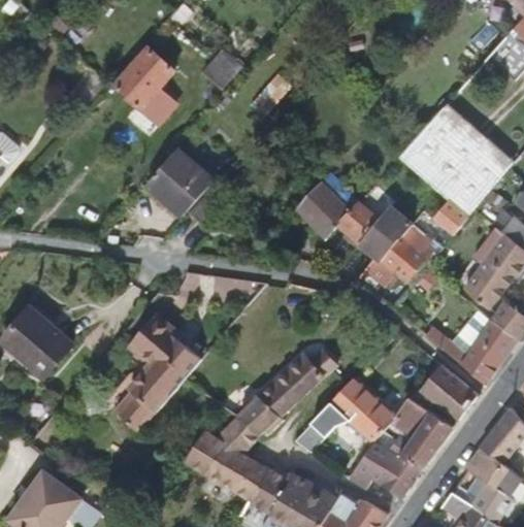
[(34,17),(14,0),(7,8),(28,25),(34,17)]
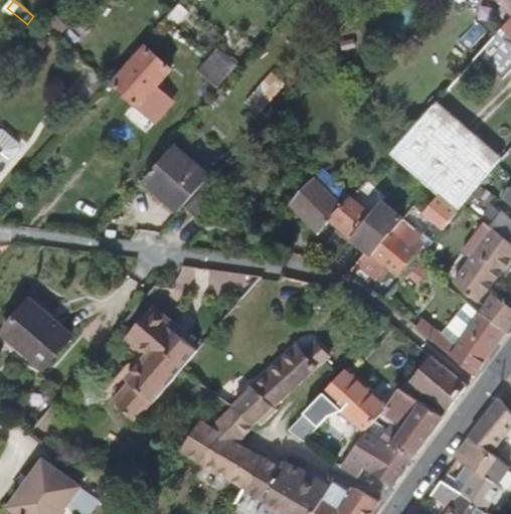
[(496,0),(510,12),(510,0),(496,0)]
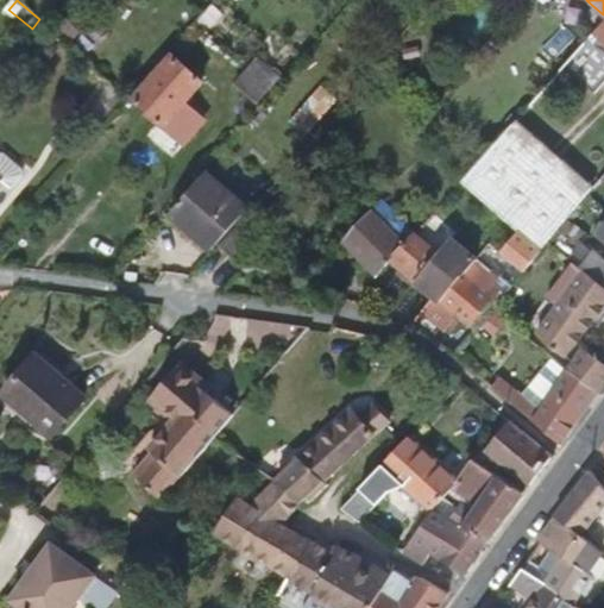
[(85,20),(70,8),(57,26),(70,37),(85,20)]
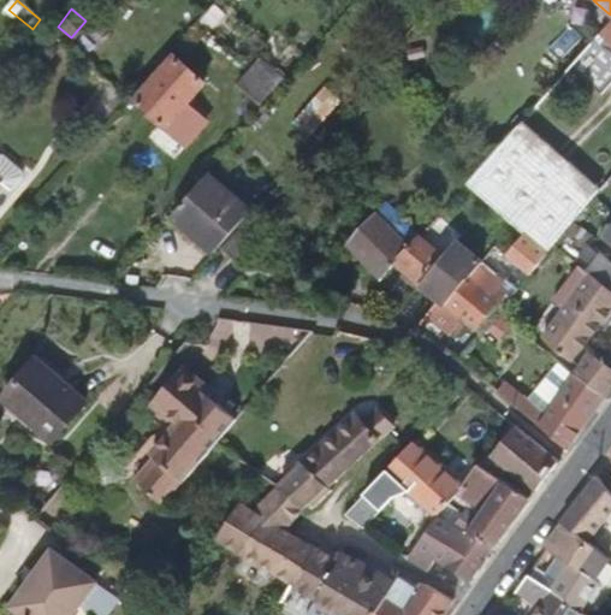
[(610,42),(610,17),(598,31),(610,42)]
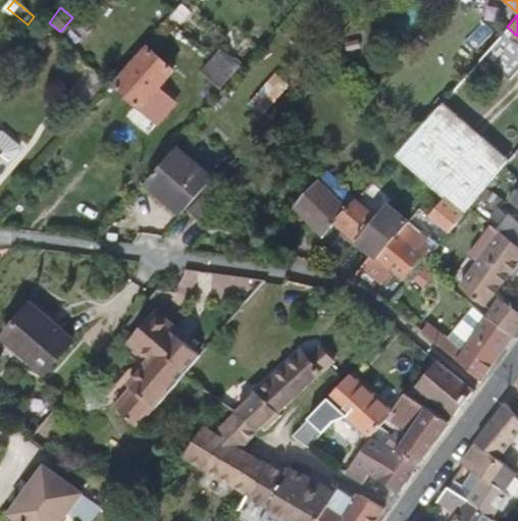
[(517,75),(517,44),(504,32),(479,59),(510,86),(517,75)]
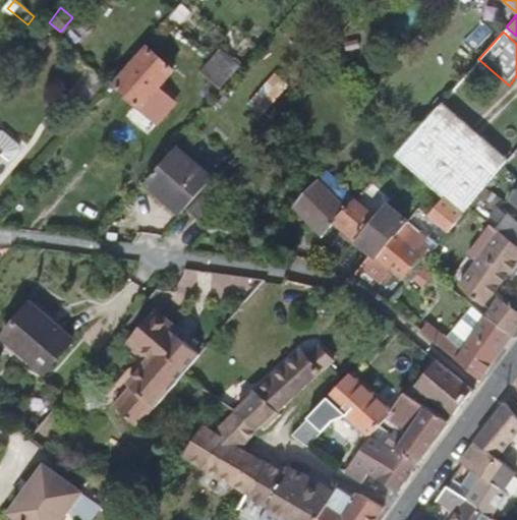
[(171,71),(146,48),(112,84),(138,109),(171,71)]
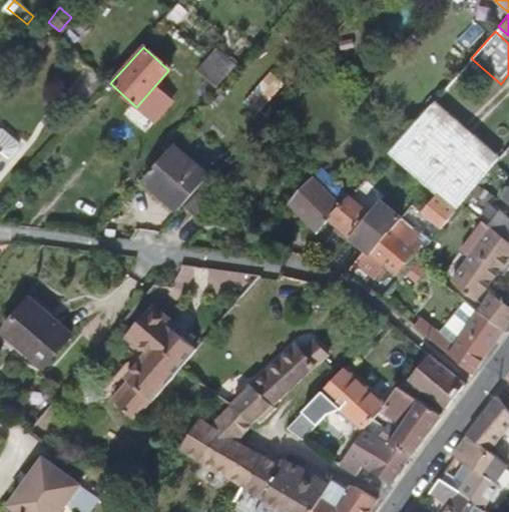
[(233,66),(215,50),(197,72),(215,88),(233,66)]
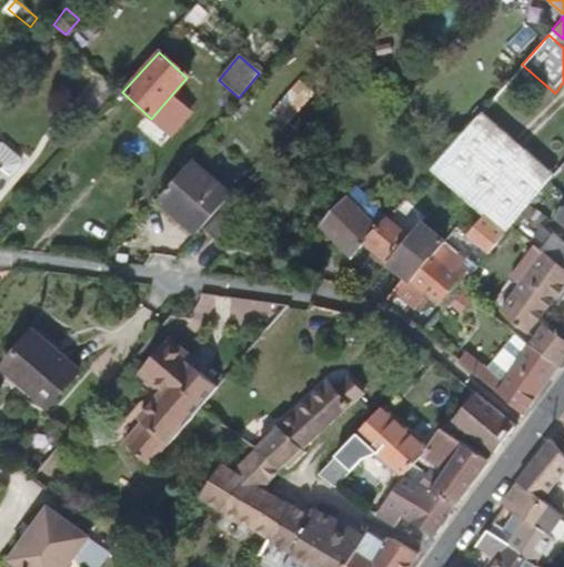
[(313,94),(298,81),(272,111),(288,124),(313,94)]
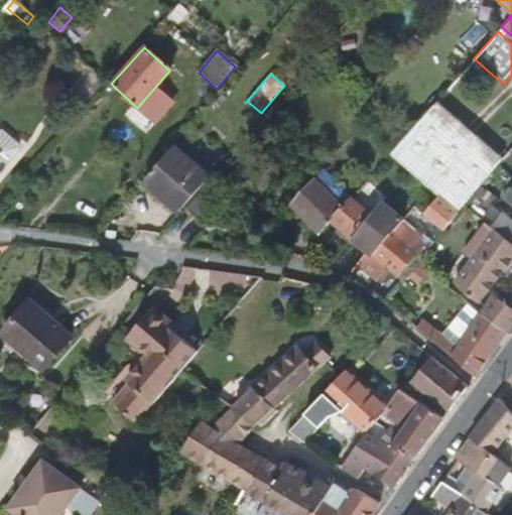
[(494,166),(431,107),(387,156),(435,197),(420,214),(441,230),(470,197),(479,185),(494,166)]
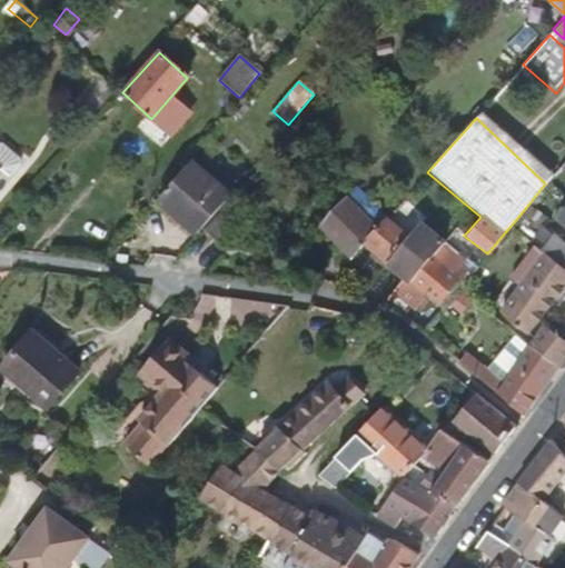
[(19,161),(19,156),(1,141),(0,141),(0,165),(9,173),(19,161)]
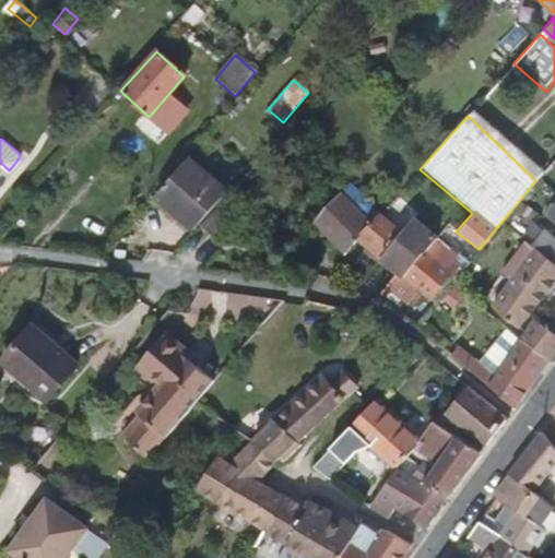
[(195,230),(227,191),(187,157),(154,196),(195,230)]
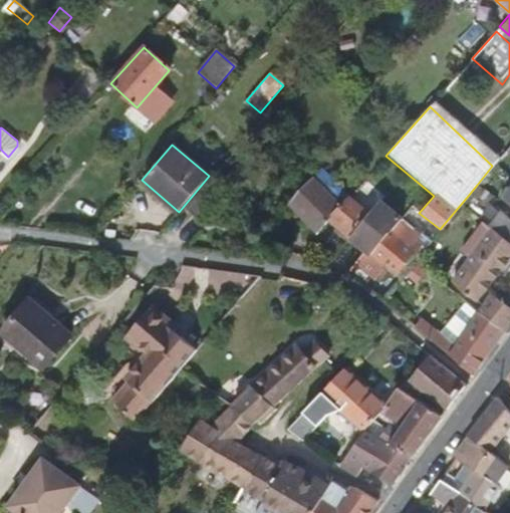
[(368,214),(348,197),(344,194),(321,169),(287,203),(317,234),(330,221),(350,238),(368,214)]
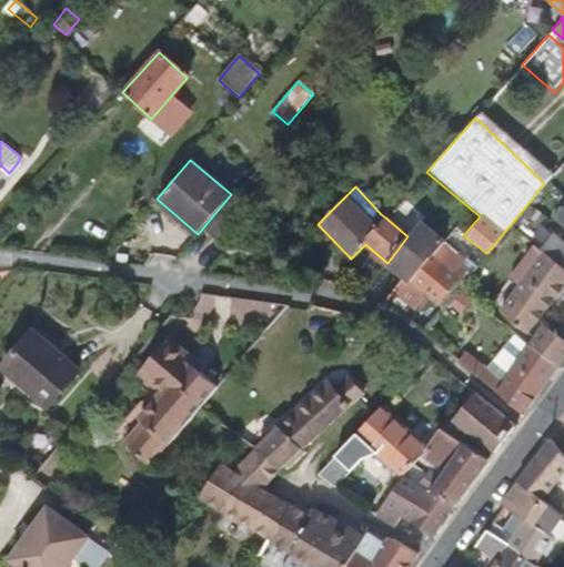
[(530,236),(541,246),(551,235),(539,225),(545,219),(527,204),(517,216),(535,230),(530,236)]
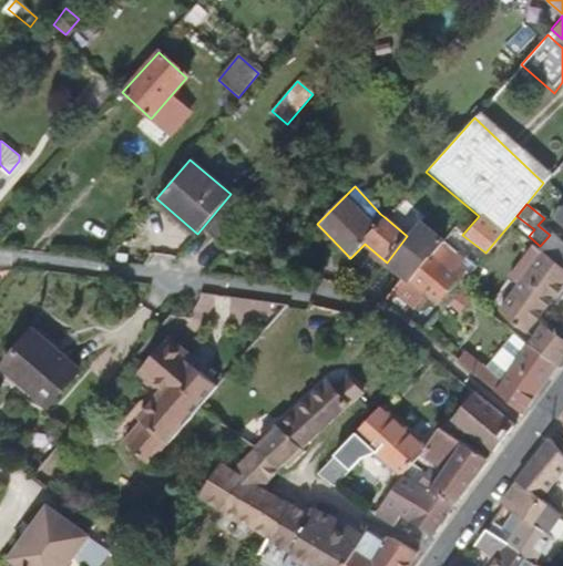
[(217,238),(237,216),(224,205),(204,228),(217,238)]
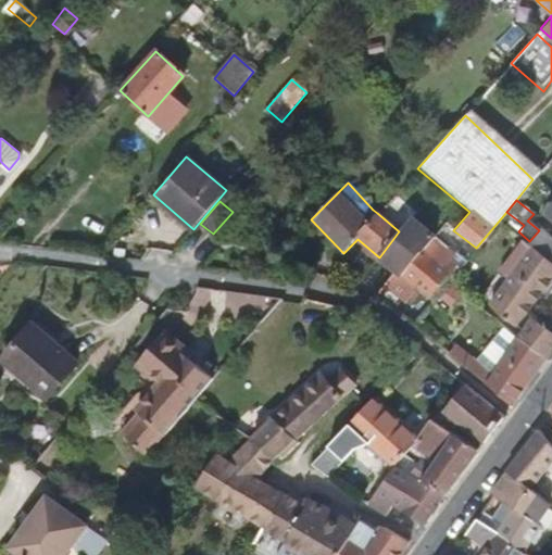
[(551,240),(539,230),(529,241),(528,243),(530,247),(551,263),(551,240)]
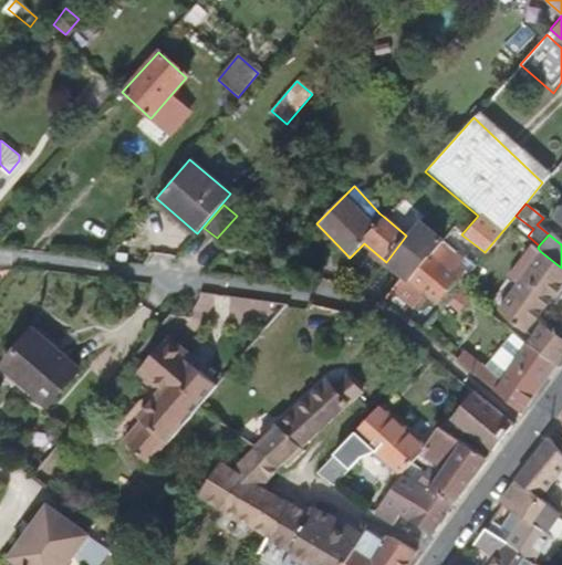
[(407,281),(429,253),(406,236),(386,262),(398,272),(404,275),(403,276),(407,281)]
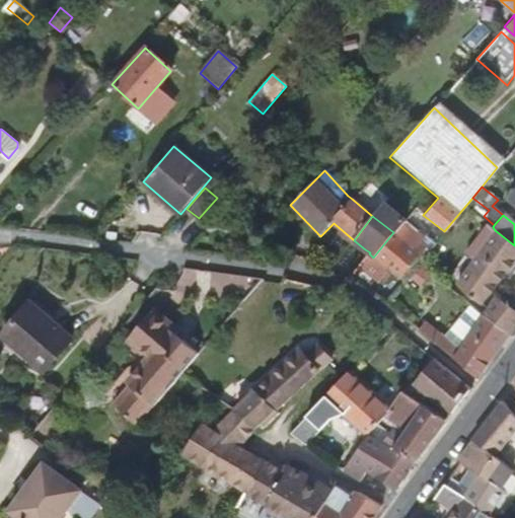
[(514,245),(495,230),(486,241),(476,235),(462,253),(470,262),(454,284),(480,303),(514,259),(514,260),(514,245)]
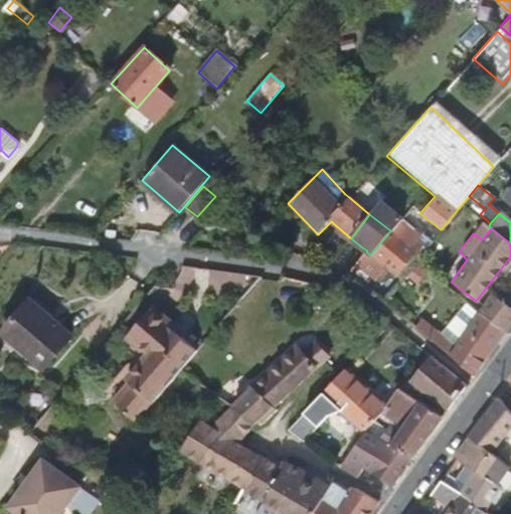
[(397,276),(420,246),(401,231),(397,236),(390,230),(370,255),(366,251),(347,276),(362,288),(370,278),(381,286),(392,273),(397,276)]
